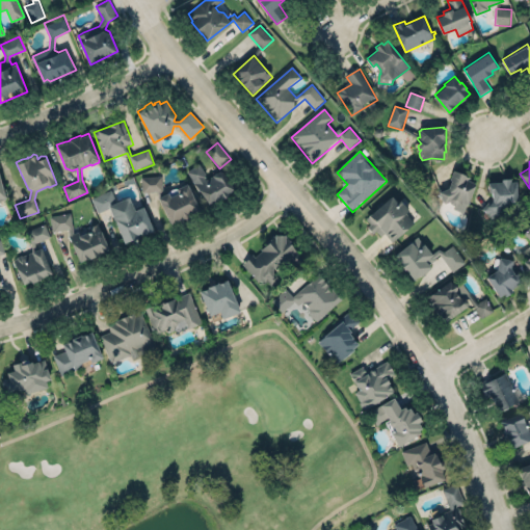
[(235,191),(222,171),(209,180),(200,165),(188,173),(210,207),(235,191)]
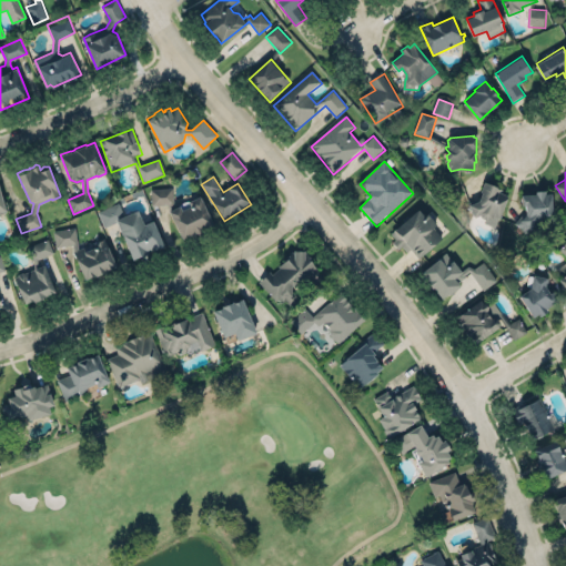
[(511,194),(485,184),(472,214),(497,224),(511,194)]
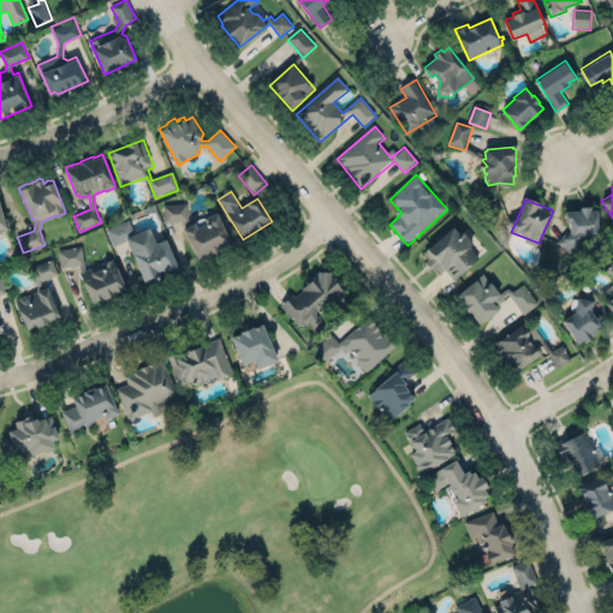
[(189,224),(188,206),(165,206),(165,224),(189,224)]
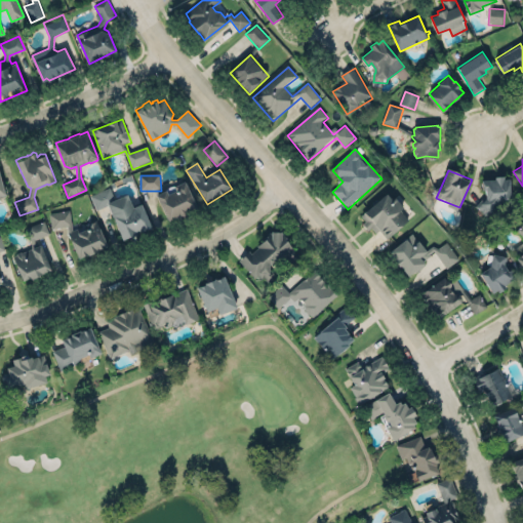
[(482,179),(483,190),(485,190),(486,198),(482,202),(481,202),(476,207),(480,211),(477,214),(482,218),(485,214),(487,216),(491,212),(490,211),(497,203),(512,202),(511,180),(510,178),(505,178),(505,175),(499,175),(494,175),(494,178),(482,179)]
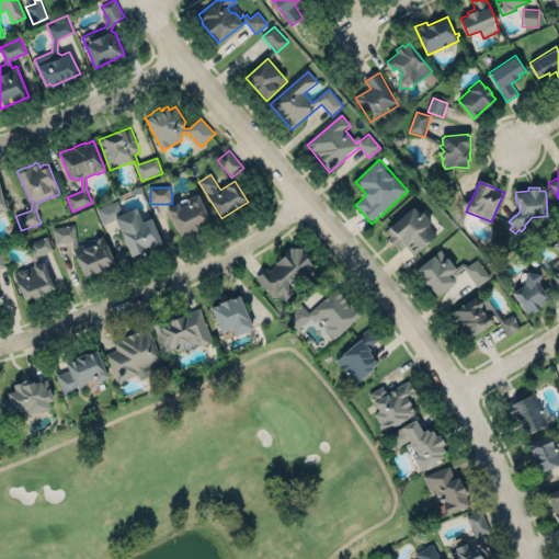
[(180,238),(212,224),(200,195),(168,208),(180,238)]
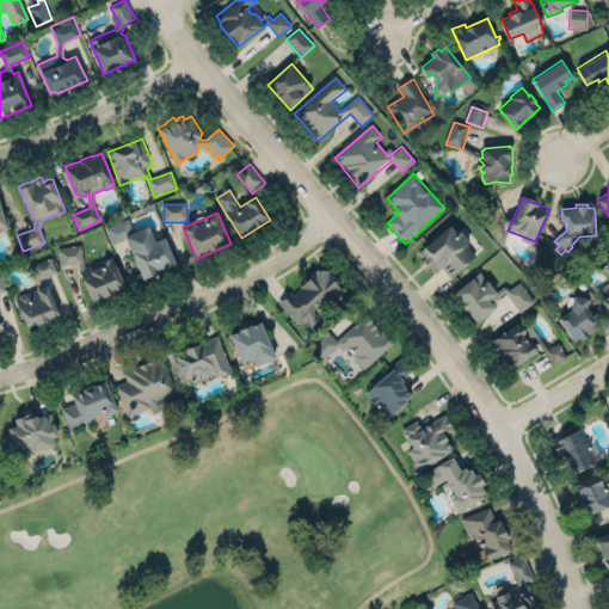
[(105,228),(129,219),(134,232),(148,226),(154,241),(165,238),(177,264),(143,278),(128,240),(112,246),(105,228)]
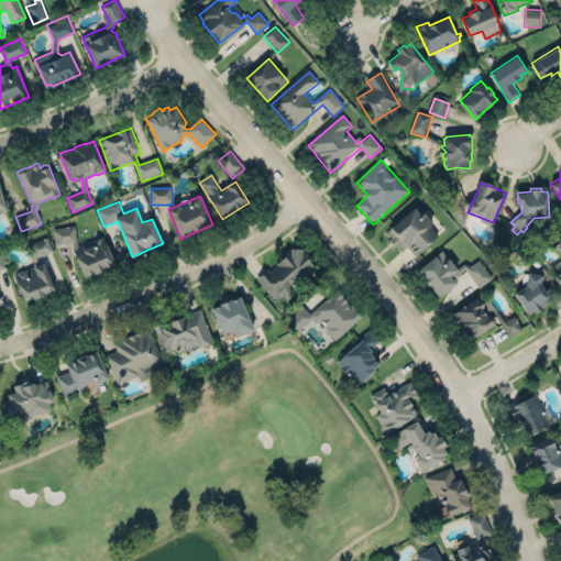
[(388,231),(392,228),(391,227),(416,206),(421,213),(426,211),(433,222),(430,224),(439,235),(416,256),(408,248),(405,250),(399,244),(395,248),(389,241),(394,238),(388,231)]
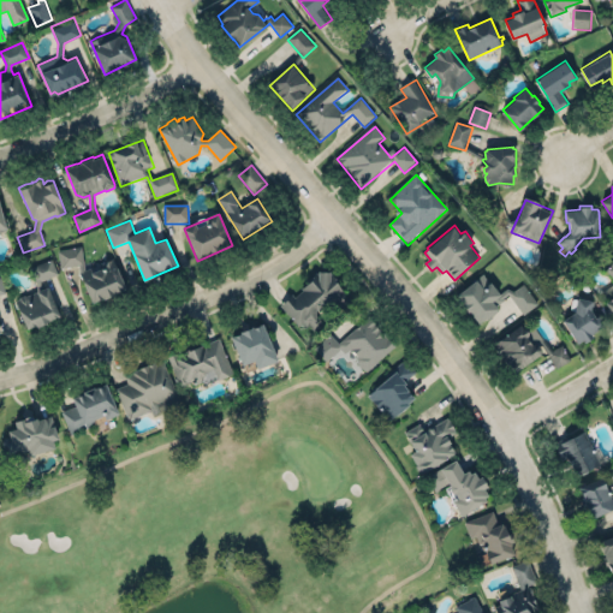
[(58,254),(64,271),(78,266),(91,304),(126,292),(115,261),(105,265),(106,267),(89,273),(81,247),(58,254)]
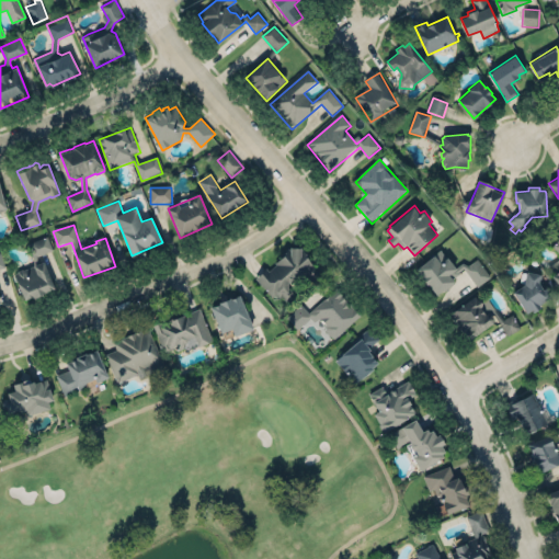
[(54,252),(48,238),(30,246),(35,260),(54,252)]
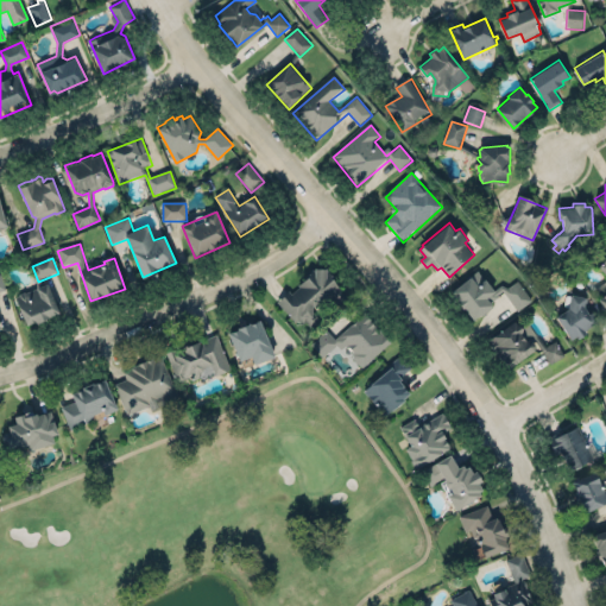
[(278,303),(297,327),(304,321),(310,328),(320,321),(313,313),(333,297),(339,304),(348,297),(323,267),(278,303)]
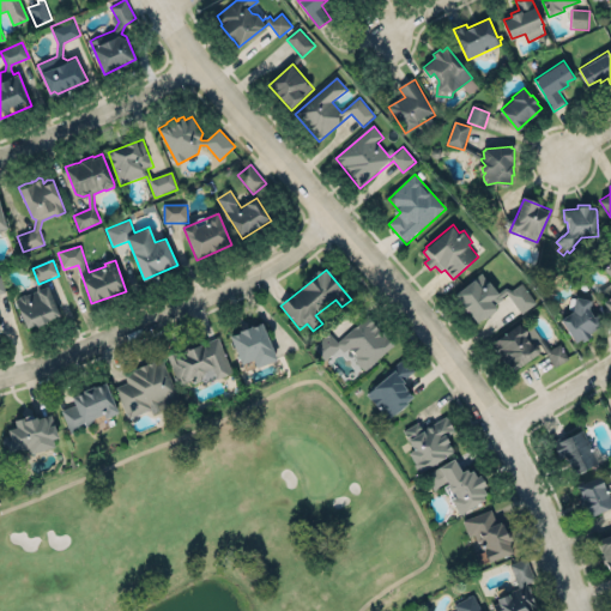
[(457,294),(463,302),(461,302),(467,312),(469,309),(478,322),(485,318),(487,319),(498,310),(496,308),(496,306),(503,301),(502,300),(508,295),(522,315),(538,304),(525,284),(513,292),(507,289),(500,294),(490,280),(483,274),(457,294)]
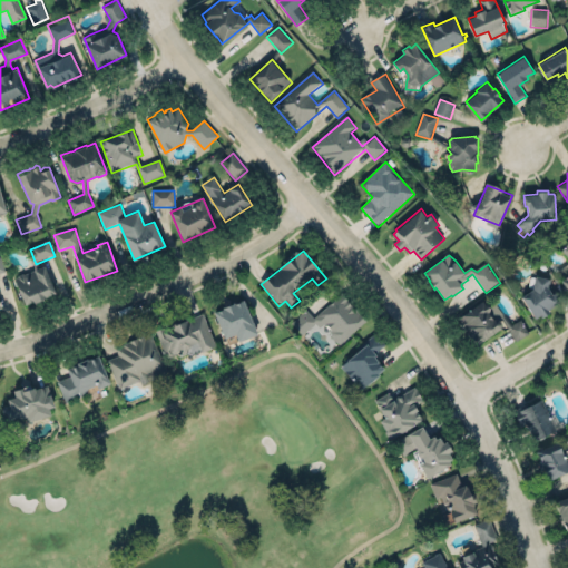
[(15,280),(26,307),(57,294),(46,267),(15,280)]
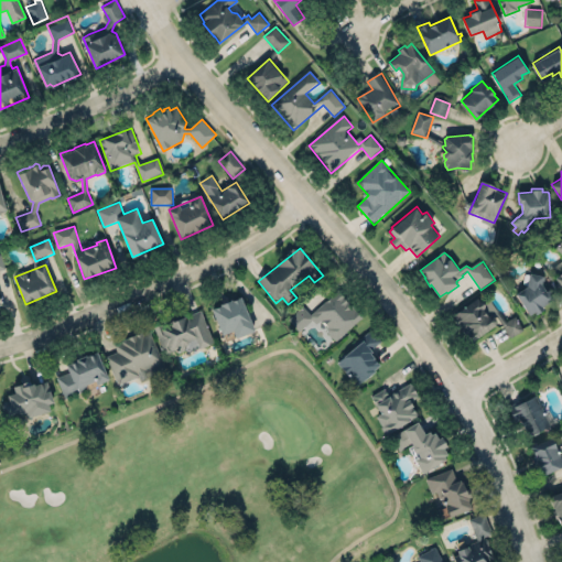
[(561,265),(552,270),(557,278),(561,274),(561,265)]
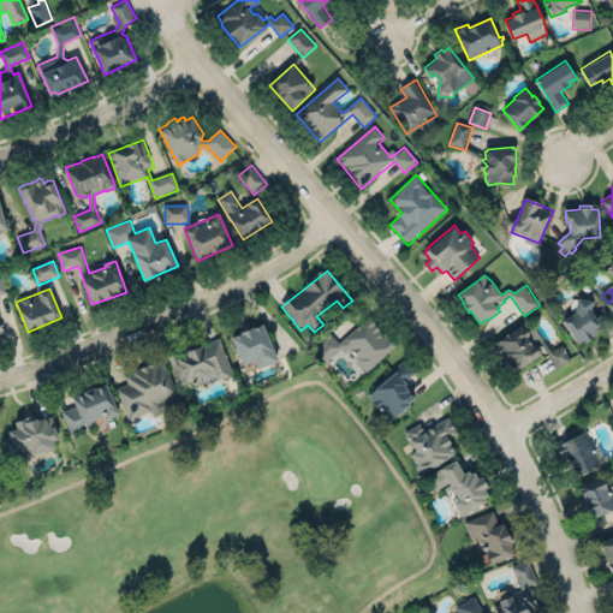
[(579,313),(563,321),(576,345),(605,329),(588,299),(576,307),(579,313)]
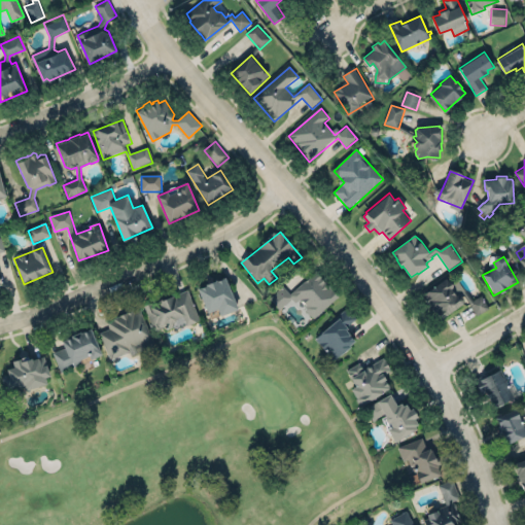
[(339,298),(316,273),(291,295),(284,287),(271,300),(281,311),(294,299),(314,320),(339,298)]
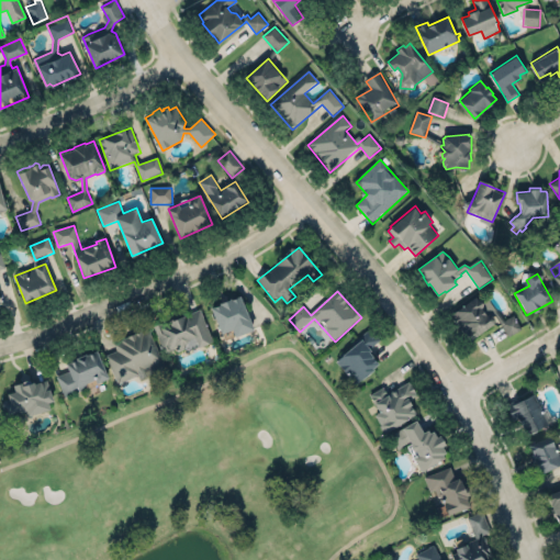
[(236,338),(255,331),(241,297),(211,309),(222,335),(233,331),(236,338)]
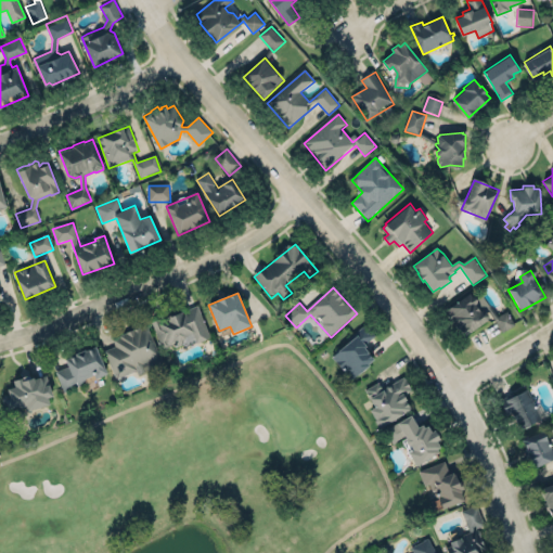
[(465,337),(493,318),(503,333),(516,325),(508,312),(499,319),(484,297),(476,301),(471,294),(447,310),(465,337)]
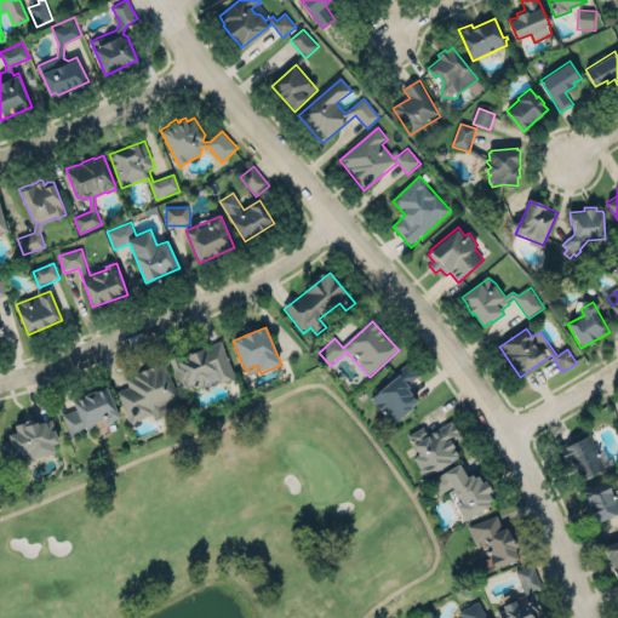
[(235,376),(222,342),(171,361),(184,395),(235,376)]
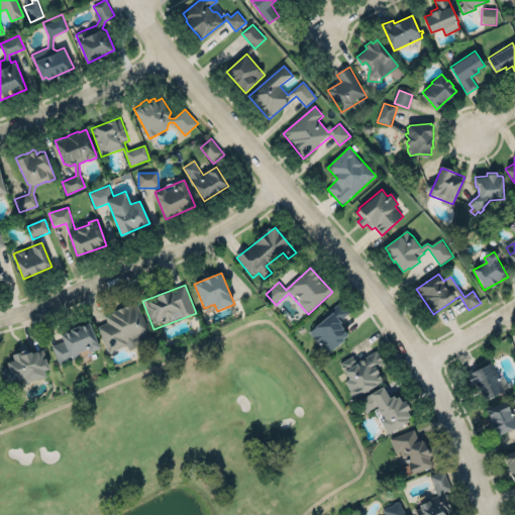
[(105,316),(108,324),(98,328),(109,354),(151,338),(138,303),(105,316)]
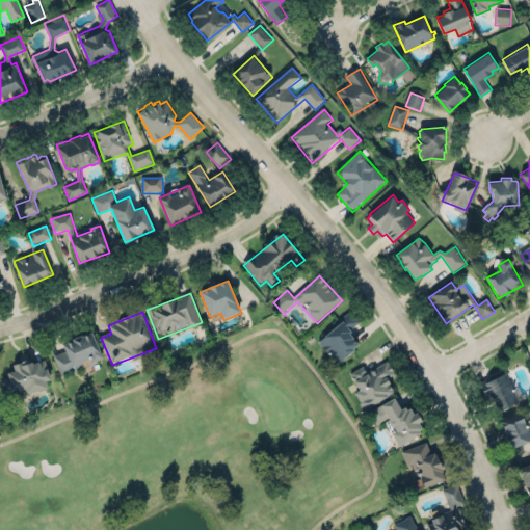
[(337,366),(360,346),(349,333),(361,323),(352,314),(317,342),(337,366)]
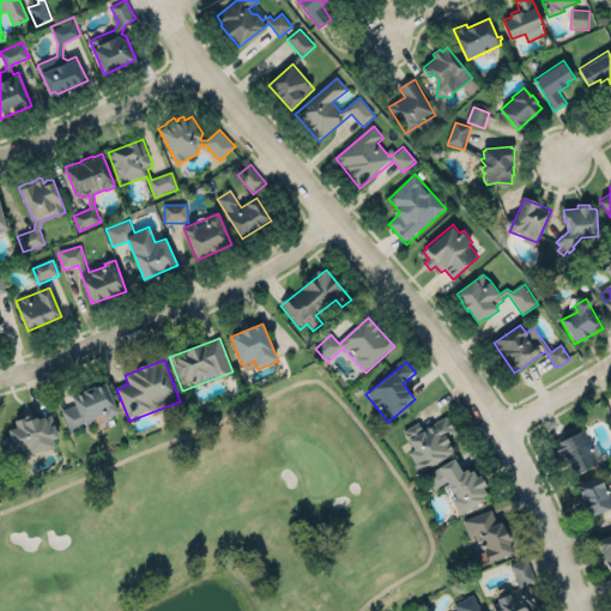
[(62,411),(76,405),(72,395),(83,391),(83,389),(94,385),(94,386),(106,381),(119,411),(106,417),(103,413),(94,417),(96,423),(71,434),(62,411)]
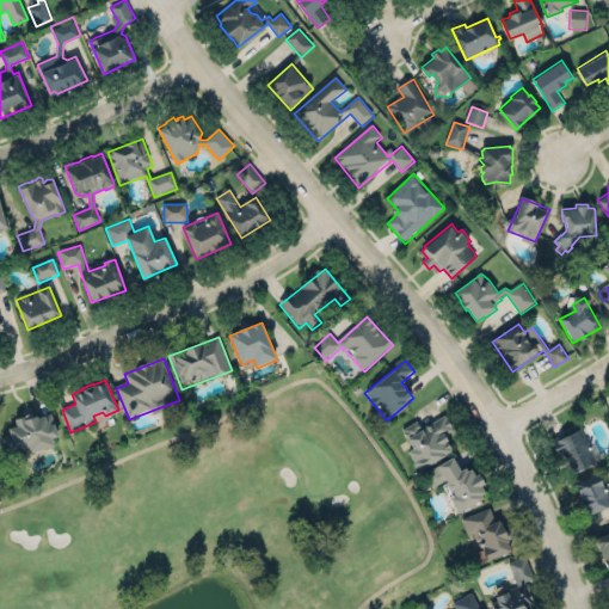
[(59,447),(51,413),(16,420),(17,428),(7,430),(11,453),(29,449),(30,453),(59,447)]
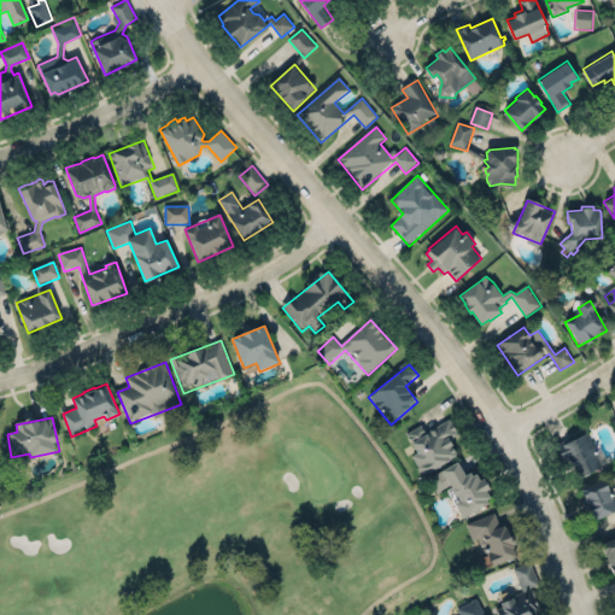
[(460,457),(450,440),(458,437),(451,421),(426,433),(422,426),(406,434),(417,454),(411,456),(422,476),(460,457)]
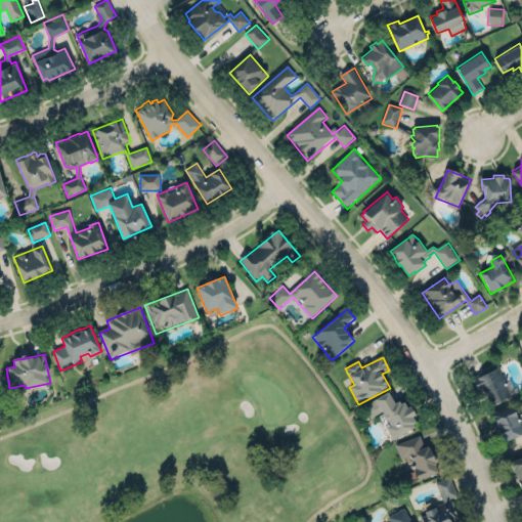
[(512,397),(499,368),(474,379),(487,408),(512,397)]
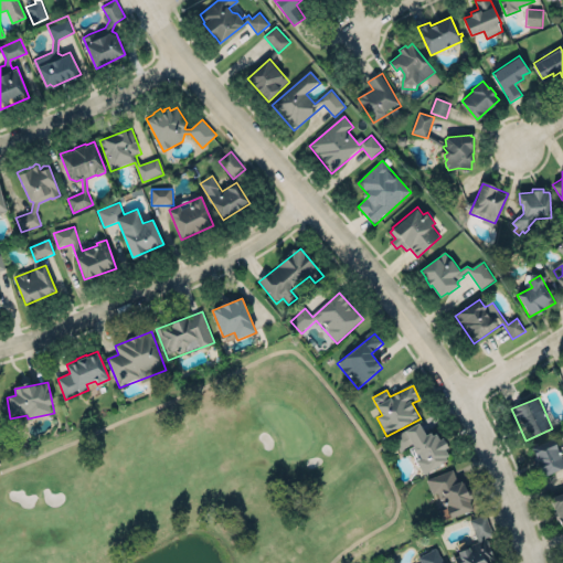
[(401,452),(392,437),(405,431),(405,428),(420,421),(426,433),(431,431),(433,434),(436,432),(439,437),(443,435),(448,446),(445,448),(448,455),(446,457),(447,459),(429,471),(418,453),(415,450),(414,448),(414,445),(401,452)]
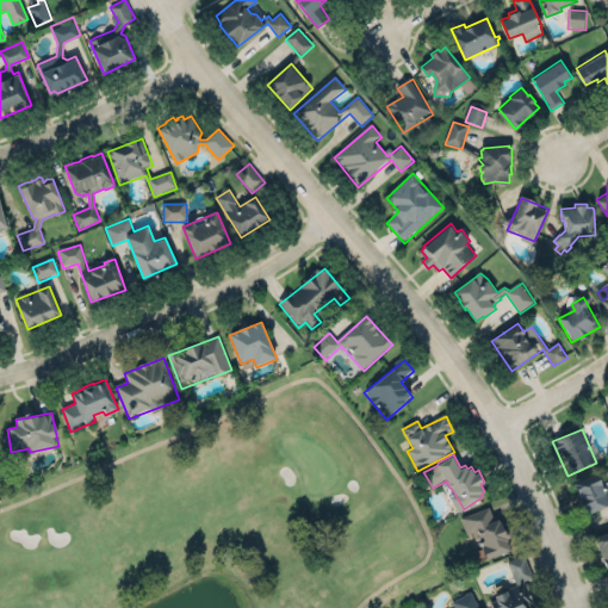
[(607,497),(600,476),(575,484),(585,515),(607,507),(607,497)]
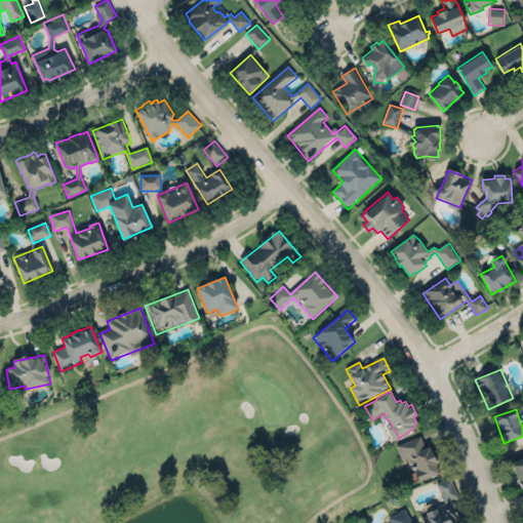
[(439,475),(425,437),(397,446),(403,464),(411,460),(419,482),(439,475)]
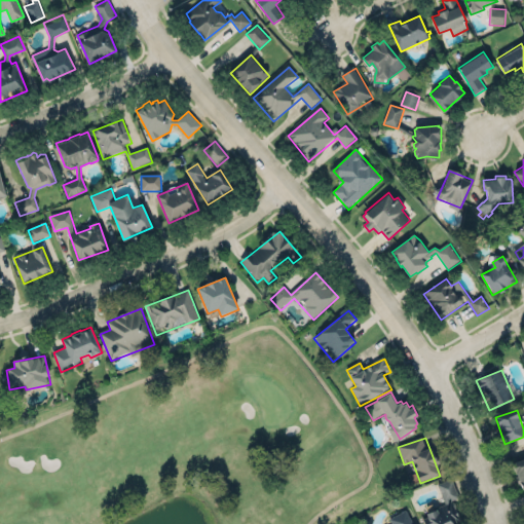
[(523,459),(513,463),(522,491),(523,490),(523,459)]
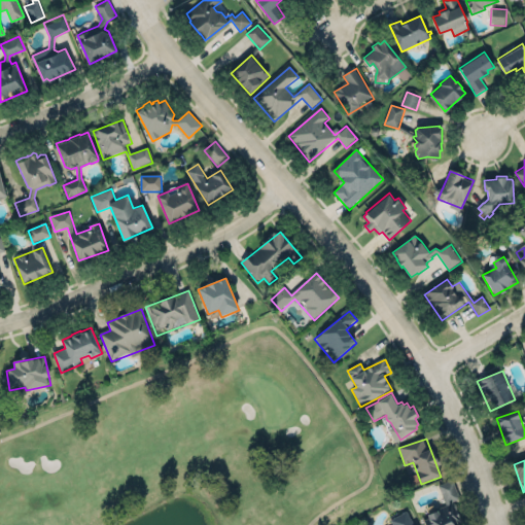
[(440,486),(446,502),(454,503),(452,513),(451,514),(450,519),(439,524),(442,518),(438,510),(428,514),(431,521),(433,522),(429,524),(455,524),(463,521),(457,506),(459,496),(453,481),(440,486)]
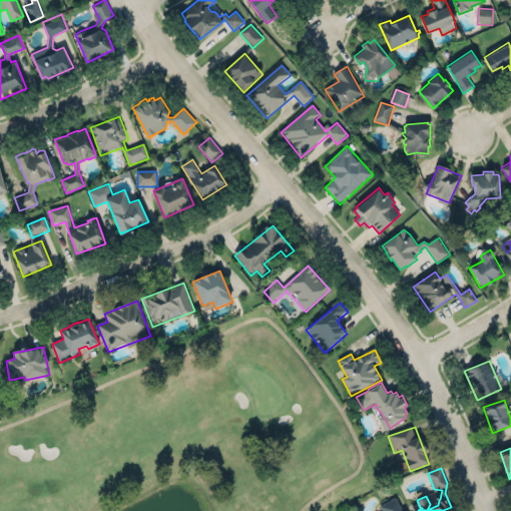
[(383,510),(381,507),(396,498),(403,510),(383,510)]
